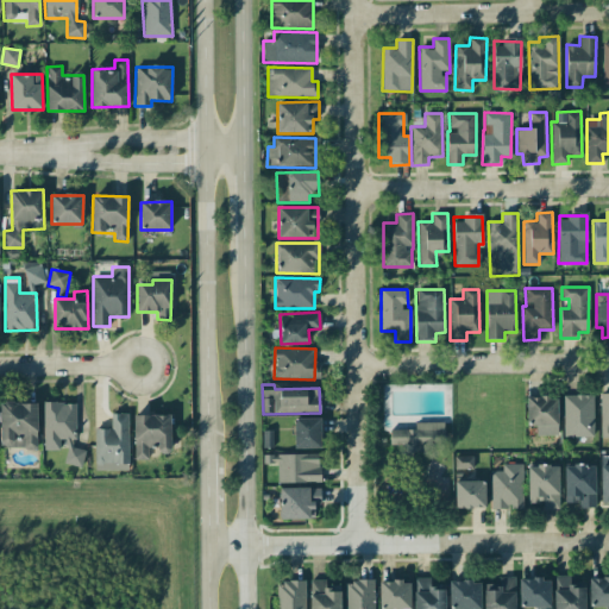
[(594,437),(592,395),(563,395),(563,437),(594,437)]
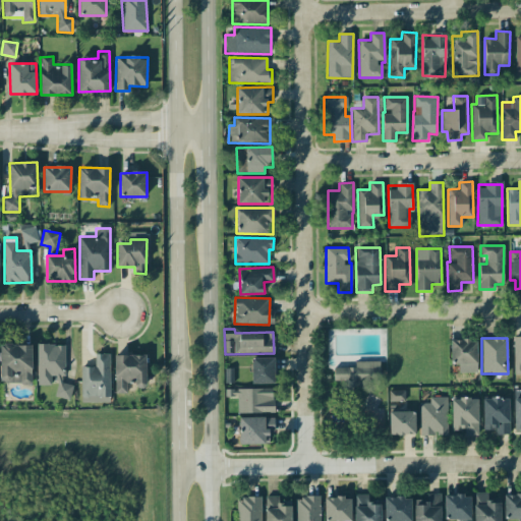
[(477,340),(451,340),(451,363),(458,364),(458,372),(476,372),(477,340)]
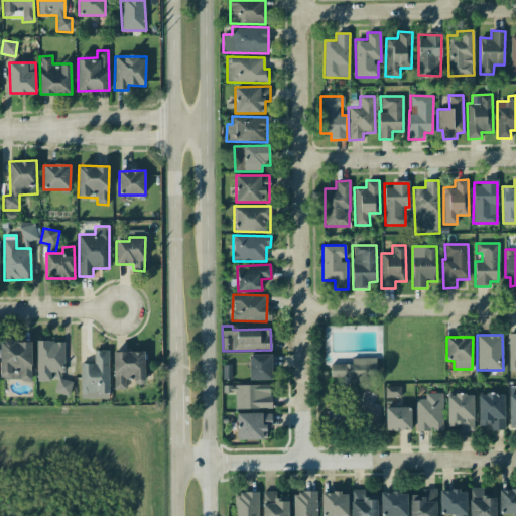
[(0,341),(1,380),(32,379),(31,341),(0,341)]
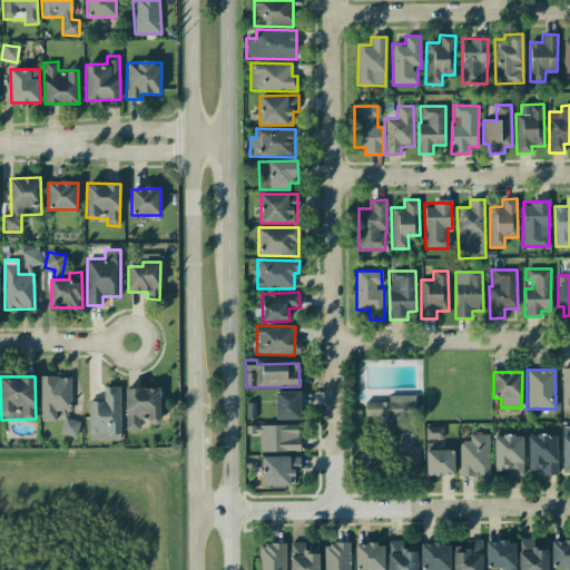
[(78,420),(70,420),(71,377),(41,376),(39,421),(56,421),(56,411),(61,411),(61,435),(78,435),(78,420)]
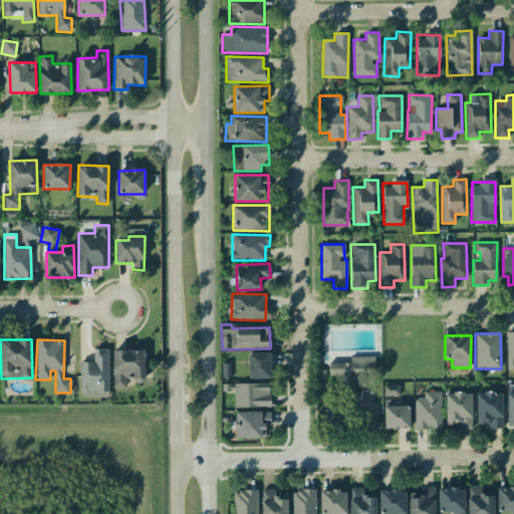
[(79,361),(80,397),(108,397),(107,348),(93,348),(93,361),(79,361)]
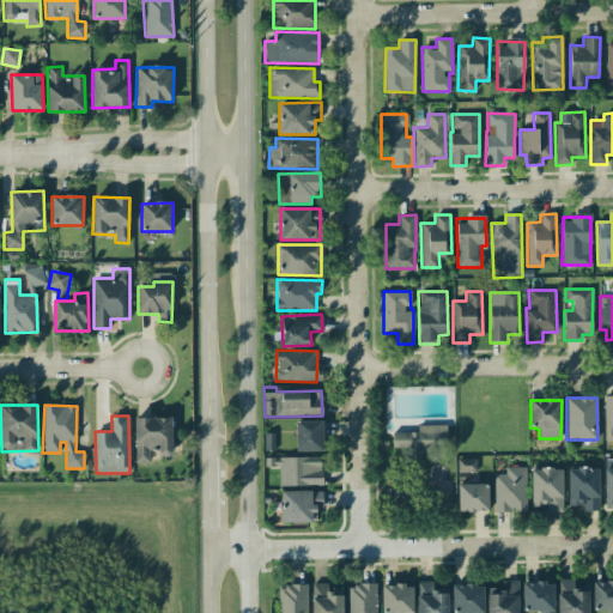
[(150,462),(150,447),(159,447),(159,456),(171,456),(171,418),(135,418),(135,462),(150,462)]
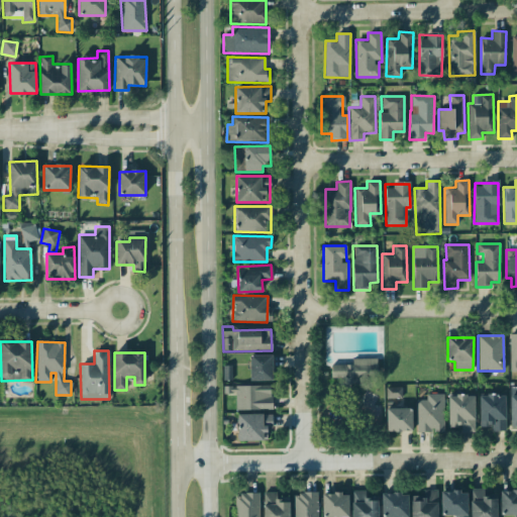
[(249,354),(249,381),(273,380),(273,354),(249,354)]
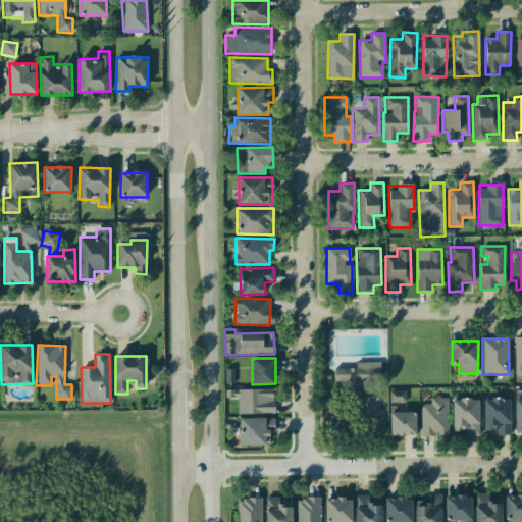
[(333,368),(334,387),(368,387),(368,379),(380,379),(380,361),(355,362),(355,368),(333,368)]
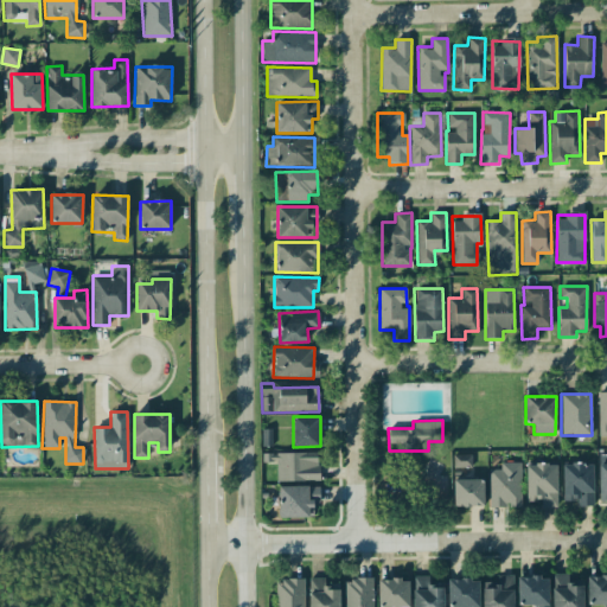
[(318,452),(276,453),(276,481),(319,480),(318,452)]
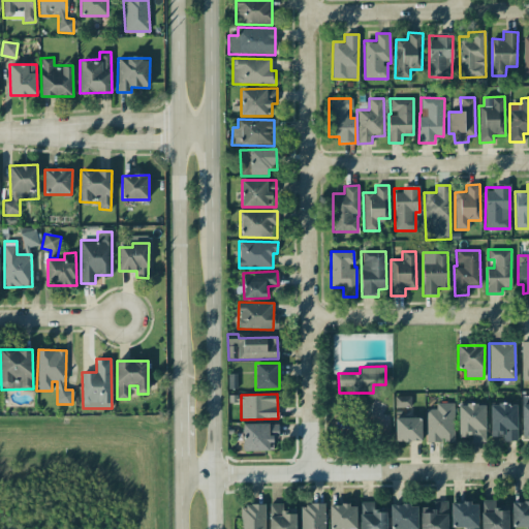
[(427,442),(455,441),(454,403),(436,403),(436,408),(426,409),(427,442)]
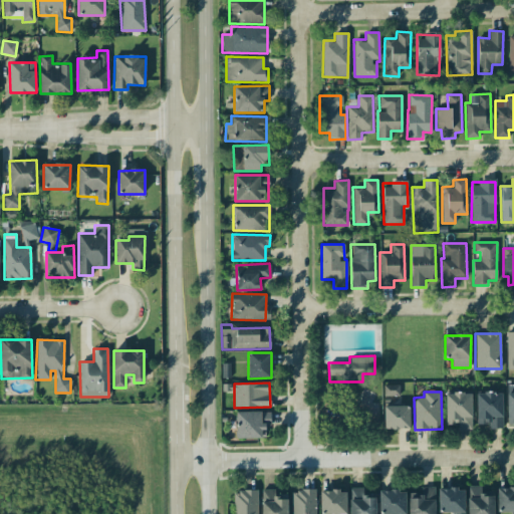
[(445,393),(446,425),(458,425),(458,430),(472,430),(471,393),(445,393)]
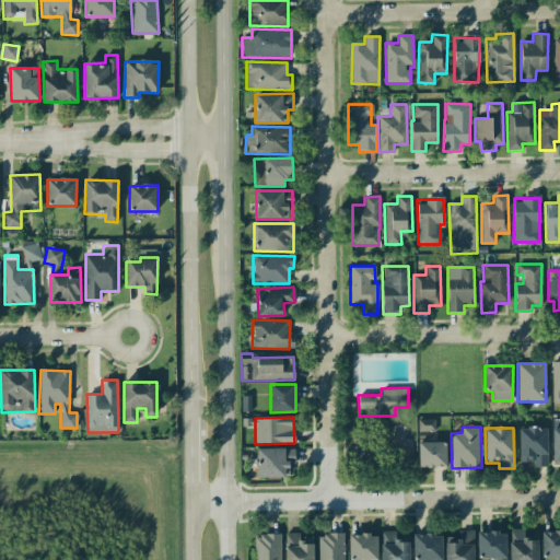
[(518,428),(520,463),(532,462),(532,466),(547,466),(547,428),(518,428)]
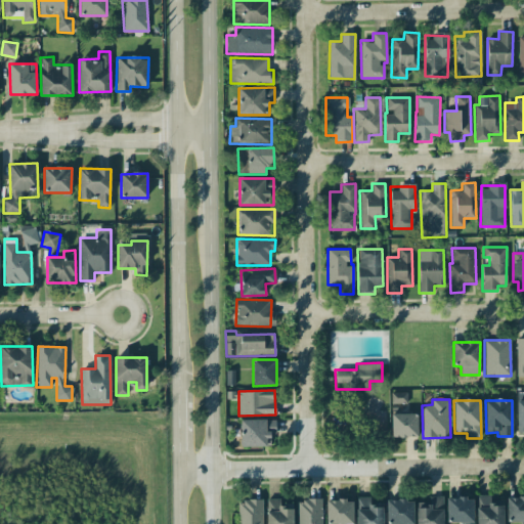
[(418,436),(418,413),(391,413),(392,437),(418,436)]
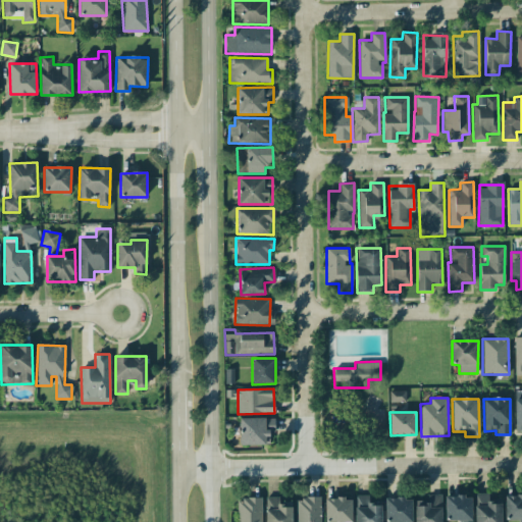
[(240,418),(240,446),(270,445),(269,432),(274,432),(274,417),(240,418)]
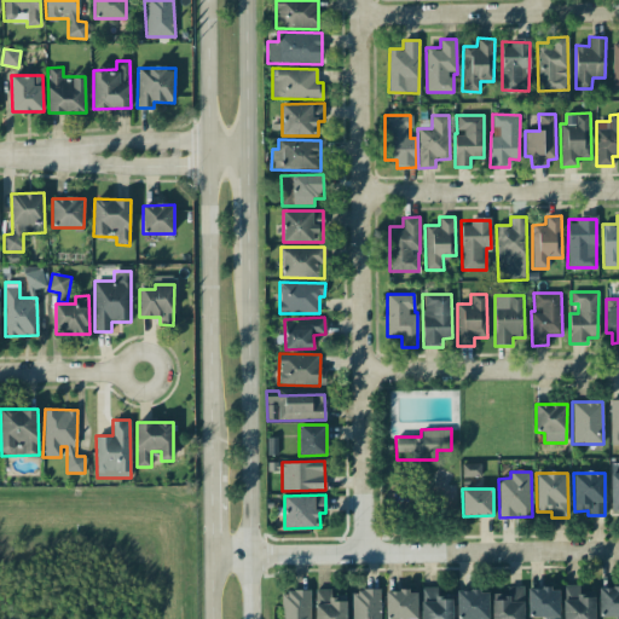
[(563,585),(562,618),(594,618),(595,591),(580,591),(580,585),(563,585)]
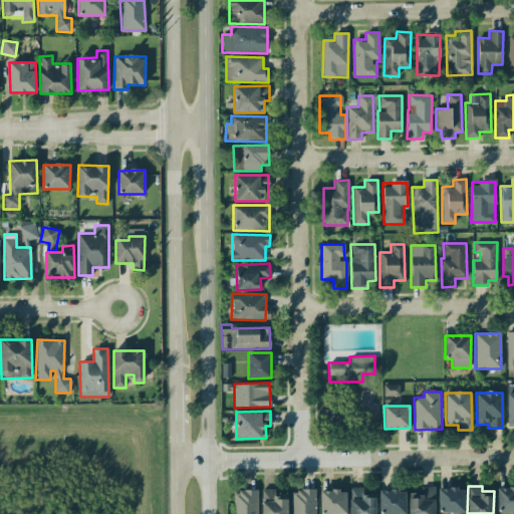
[(364,488),(350,487),(349,513),(374,513),(375,493),(364,493),(364,488)]
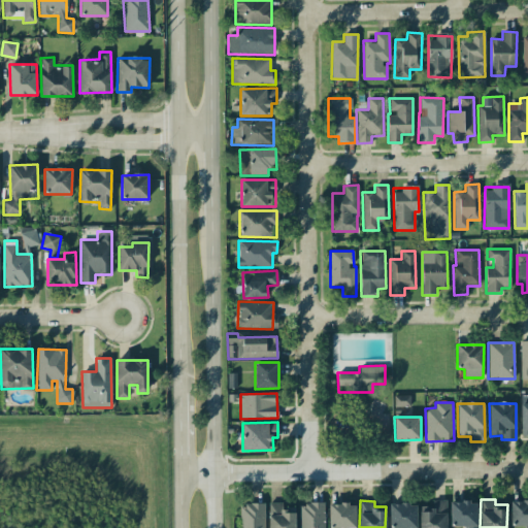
[(446,527),(446,500),(432,500),(432,508),(420,508),(420,527),(446,527)]
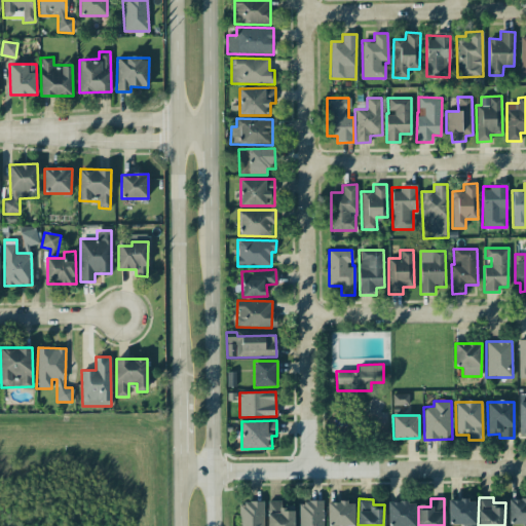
[(525,523),(525,498),(509,499),(510,524),(525,523)]
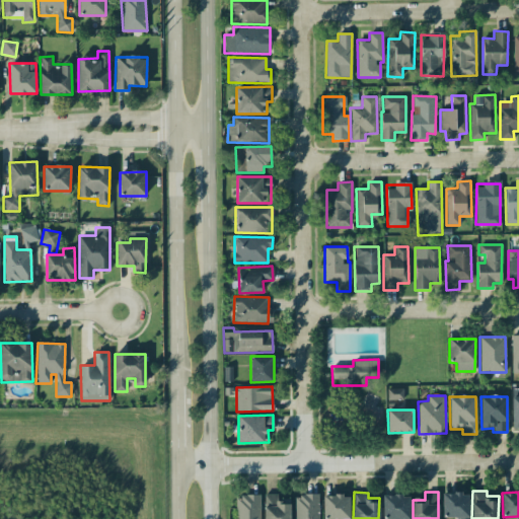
[(443,493),(442,517),(468,517),(468,493),(443,493)]
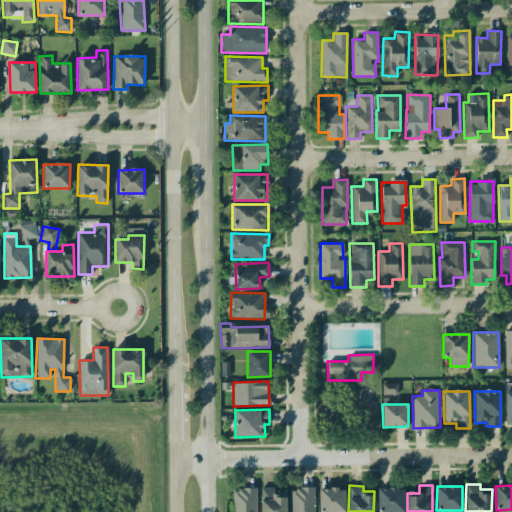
[(285,511),(286,492),(274,492),(274,487),(261,487),(260,511),(285,511)]
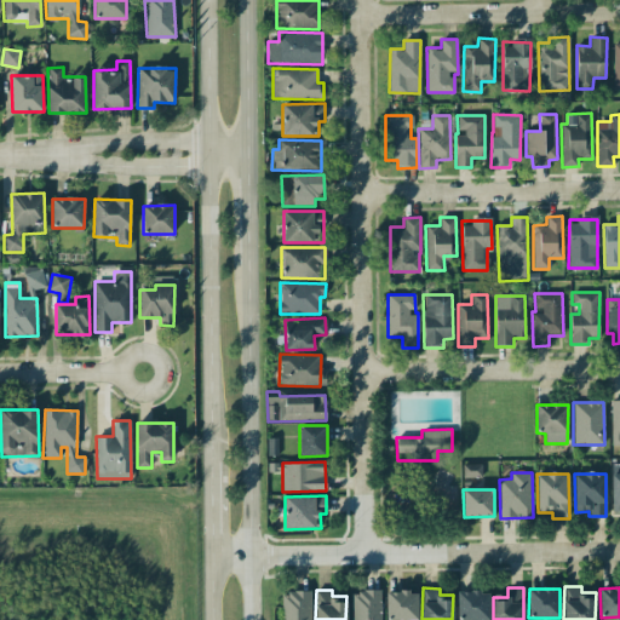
[(310,619),(310,591),(281,592),(281,619),(310,619)]
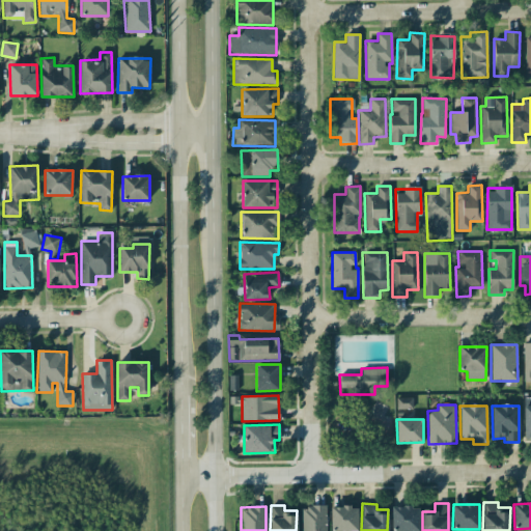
[(326,530),(326,506),(301,506),(301,530),(326,530)]
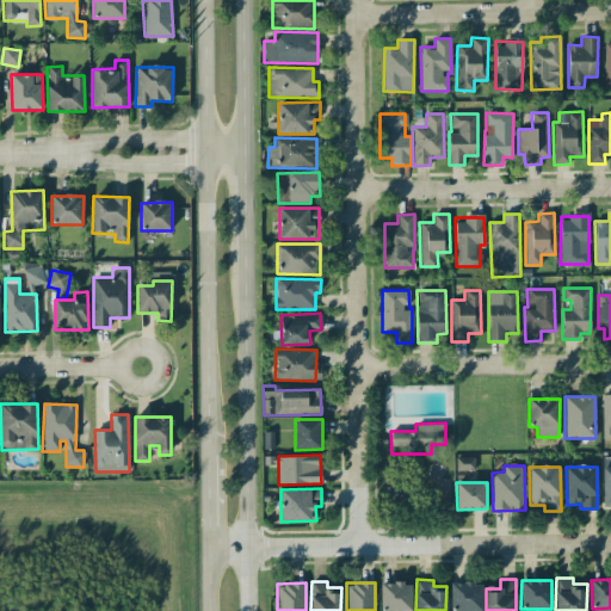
[(411,610),(412,582),(381,582),(380,610),(411,610)]
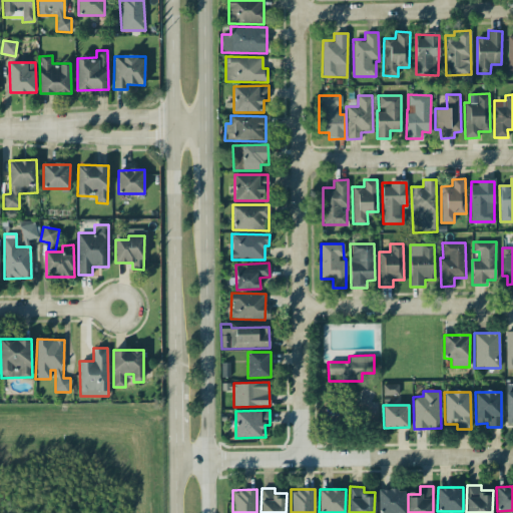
[(404,512),(404,489),(378,489),(379,512),(389,512),(404,512)]
